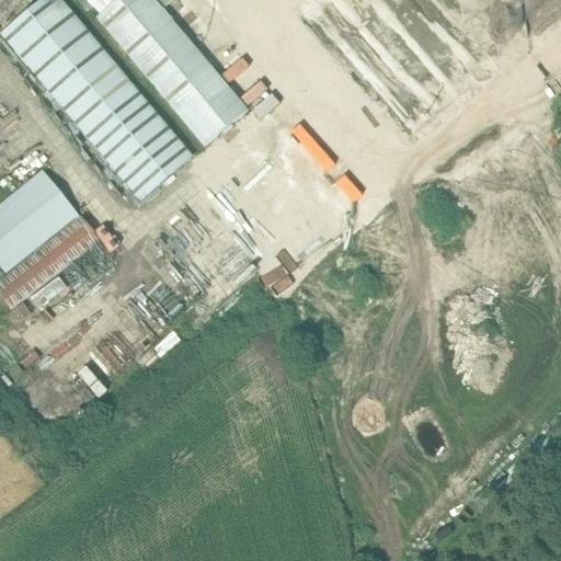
[(0,37),(137,204),(193,158),(63,0),(35,0),(0,29),(0,37)]
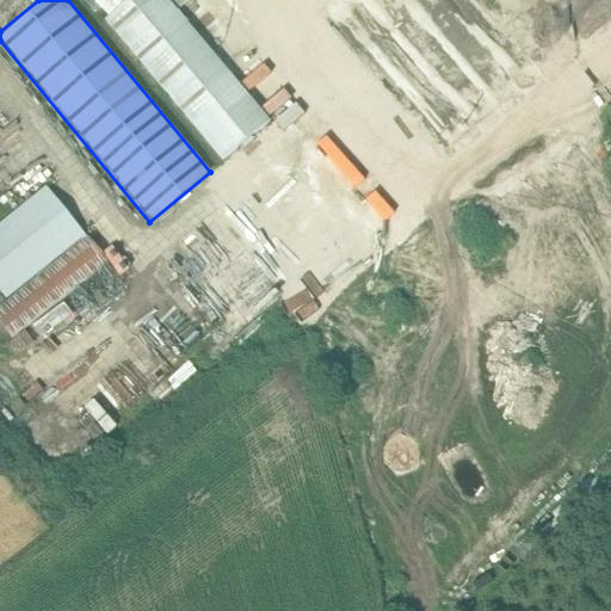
[(87,0),(221,160),(267,122),(176,11),(187,0),(87,0)]
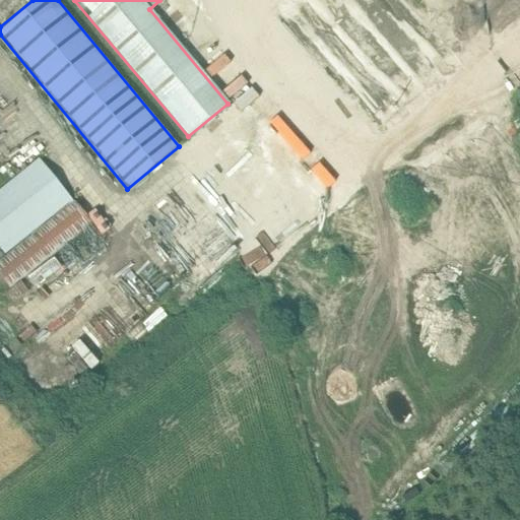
[(255,0),(195,0),(245,51),(276,20),(255,0)]
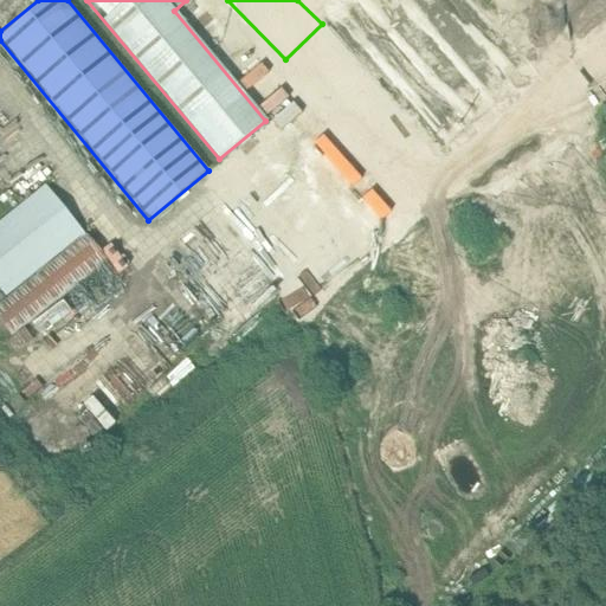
[(311,0),(327,14),(341,0),(352,0),(367,14),(359,21),(433,97),(478,52),(426,0),(311,0)]
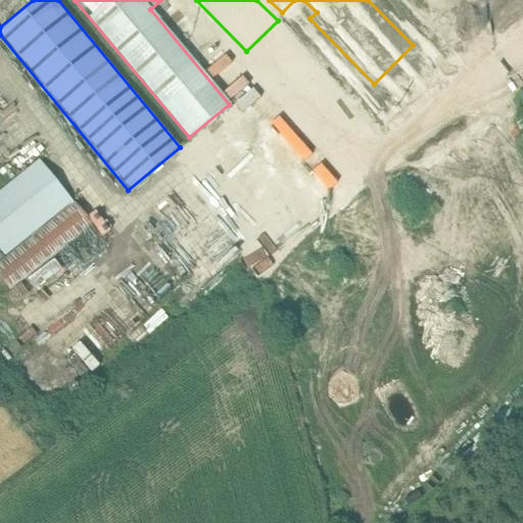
[(417,26),(422,0),(420,0),(407,0),(401,22),(417,26)]
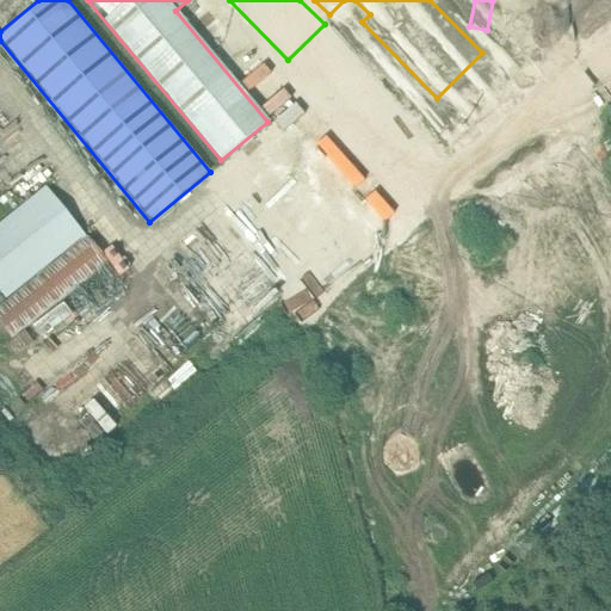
[(0,220),(0,297),(4,303),(0,306),(0,327),(7,338),(105,266),(45,186),(0,220)]
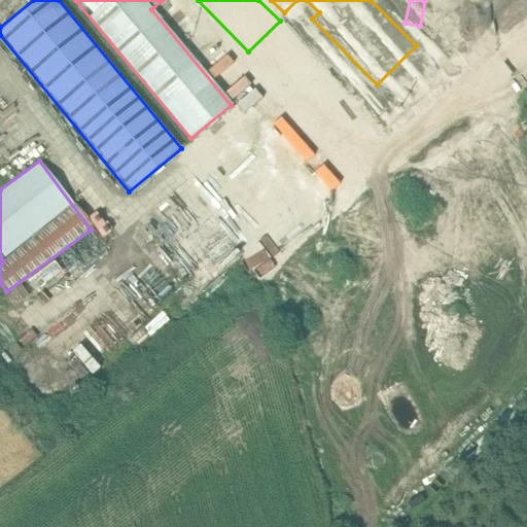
[(116,345),(146,317),(130,300),(100,328),(116,345)]
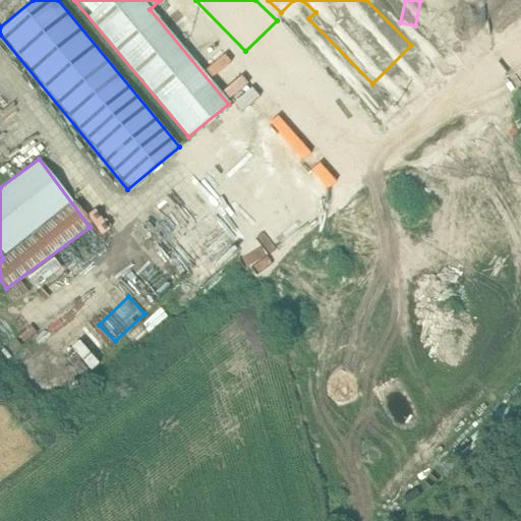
[(74,342),(68,349),(92,370),(98,363),(74,342)]
